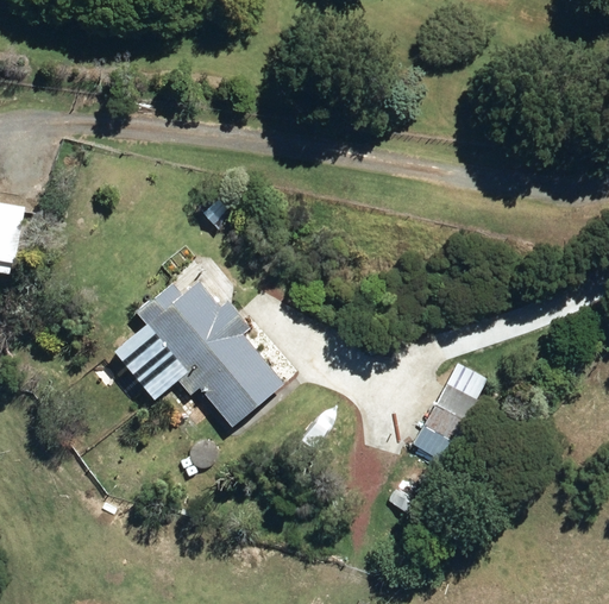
[(0,260),(14,264),(24,208),(0,203),(0,260)]
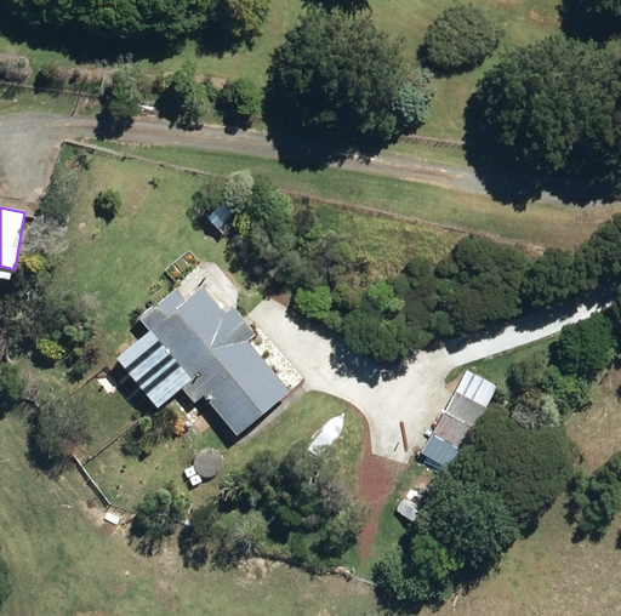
[(204,395),(237,435),(289,392),(246,342),(255,336),(231,308),(223,314),(201,289),(184,303),(175,290),(140,320),(191,382),(182,389),(194,404),(204,395)]
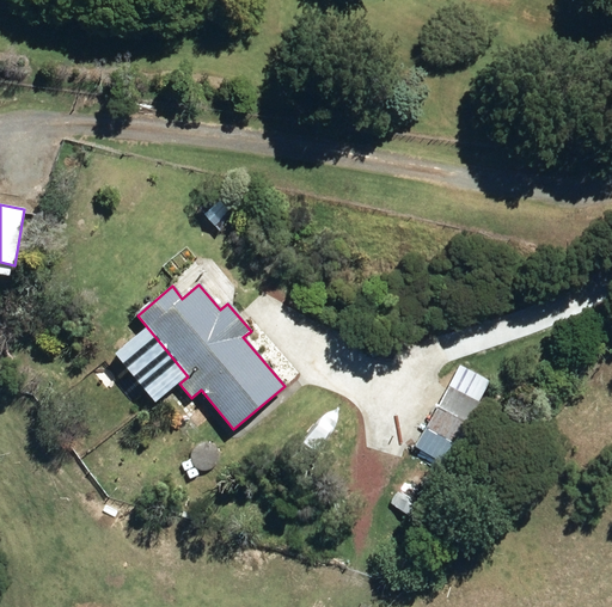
[(427,429),(473,455),(479,443),(496,453),(509,429),(493,420),(495,417),(507,423),(515,408),(501,400),(494,414),(448,390),(427,429)]
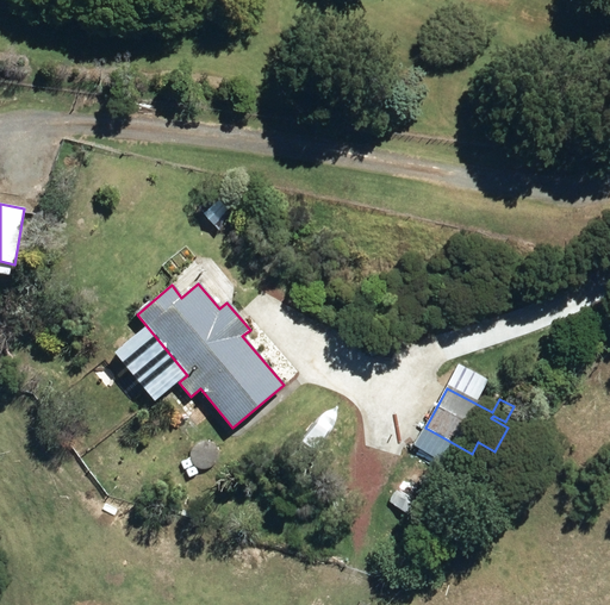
[(330,436),(321,432),(316,442),(327,447),(330,436)]
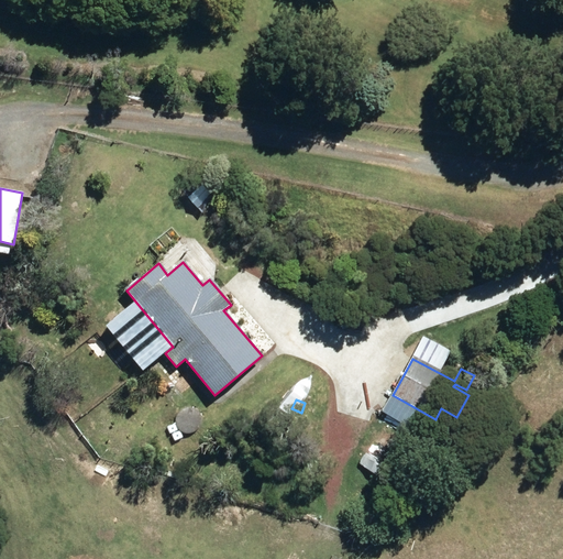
[(381,451),(371,470),(383,477),(393,458),(381,451)]
